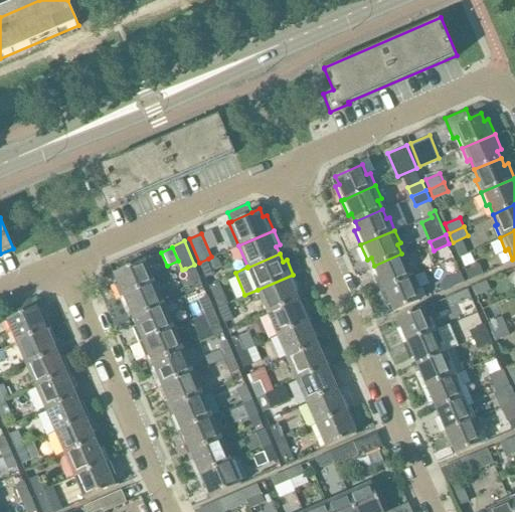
[(377,273),(373,275),(380,290),(414,275),(408,262),(405,264),(401,253),(374,266),(377,273)]
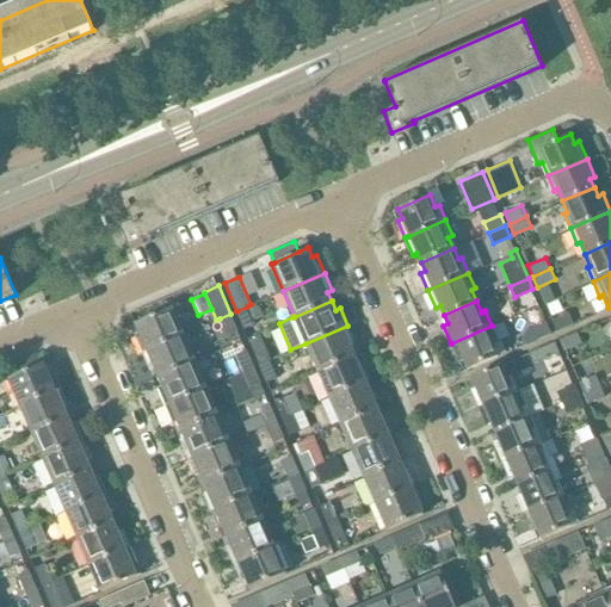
[(172,307),(134,322),(139,333),(135,334),(142,351),(184,333),(172,307)]
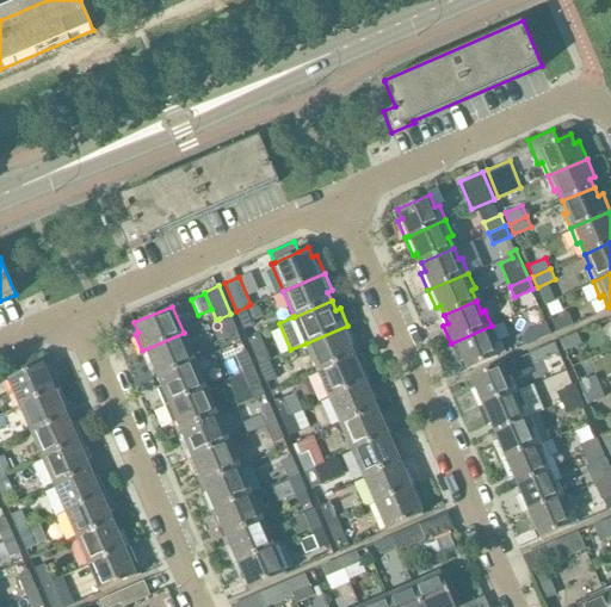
[(247,307),(236,311),(244,328),(254,323),(247,307)]
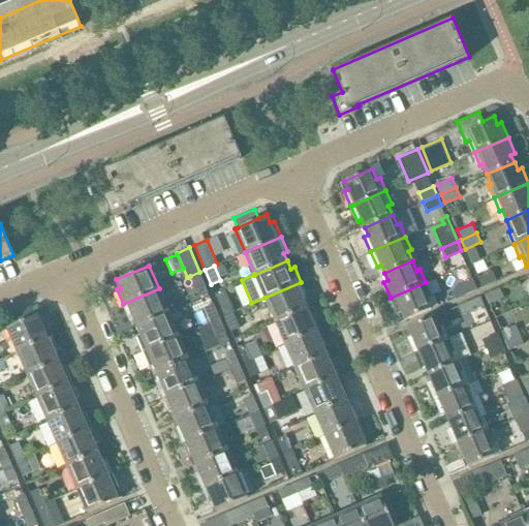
[(481,286),(497,280),(493,270),(477,276),(481,286)]
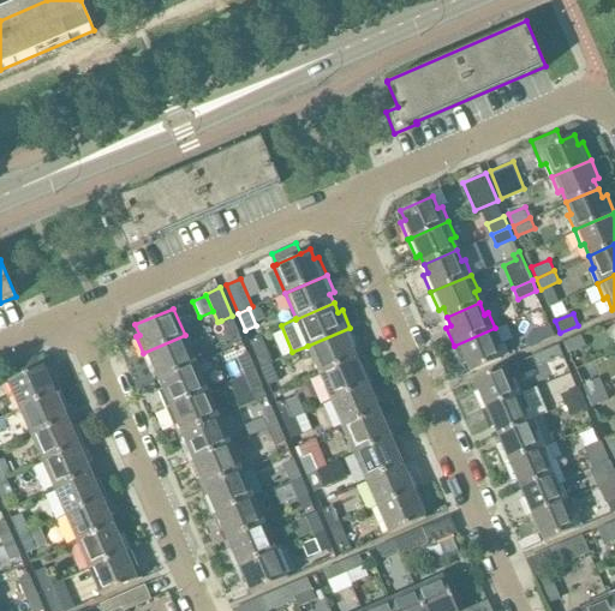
[(232,316),(221,321),(228,337),(239,333),(232,316)]
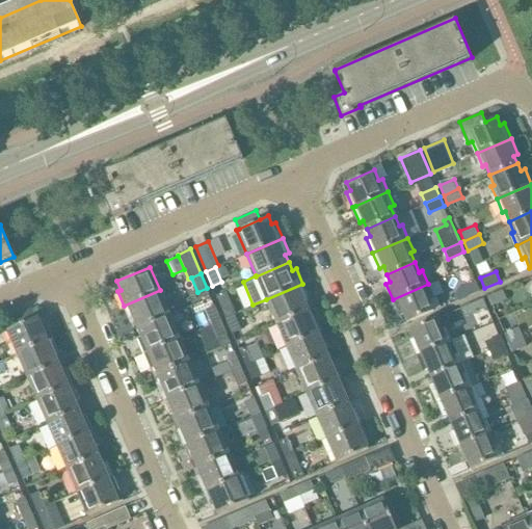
[(457,288),(455,293),(457,299),(466,296),(480,290),(476,280),(460,286),(457,288)]
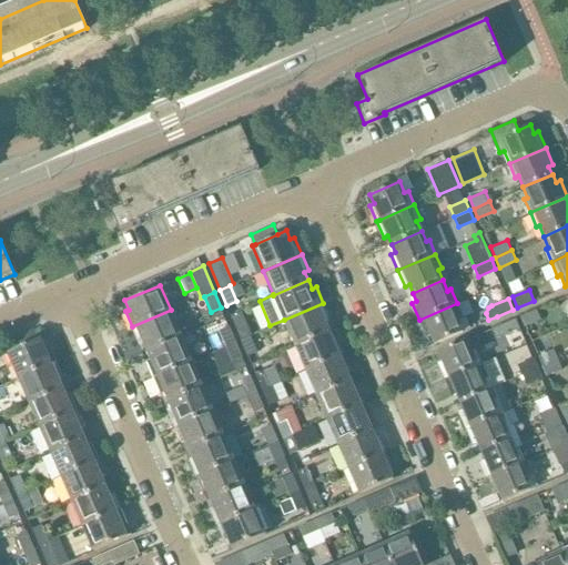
[(294,344),(330,330),(326,321),(330,320),(323,303),(284,320),(294,344)]
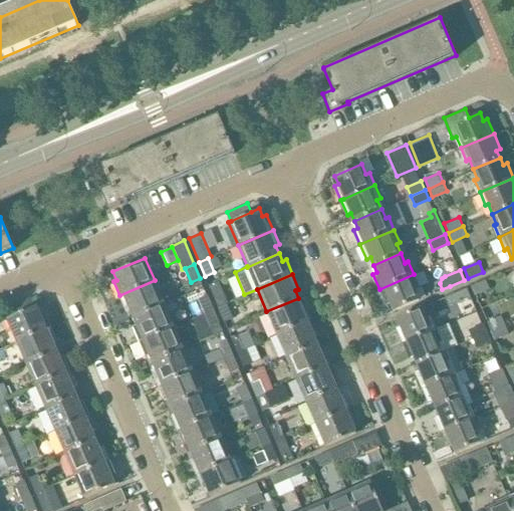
[(414,274),(379,289),(386,303),(390,301),(393,309),(420,298),(416,288),(419,287),(414,274)]
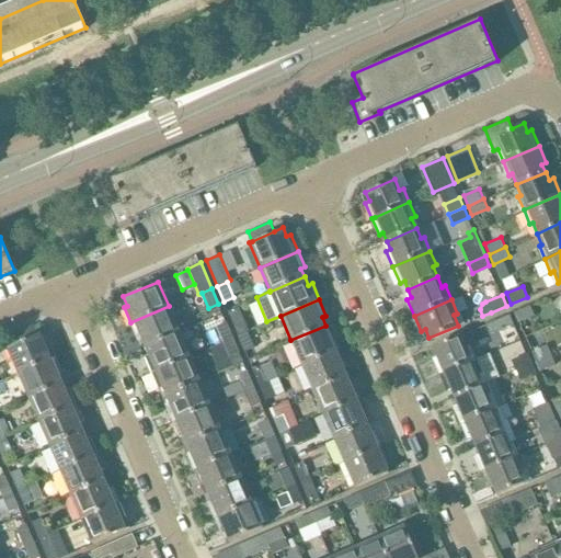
[(514,310),(518,321),(535,315),(530,304),(514,310)]
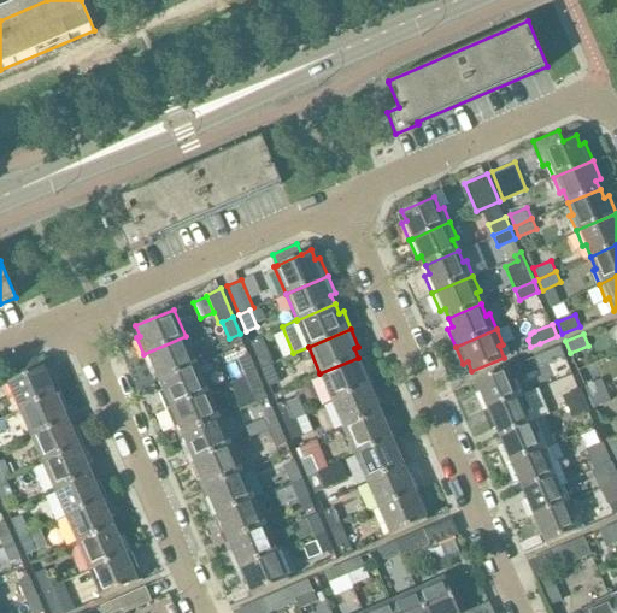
[(159,379),(198,364),(186,336),(144,354),(151,373),(156,371),(159,379)]
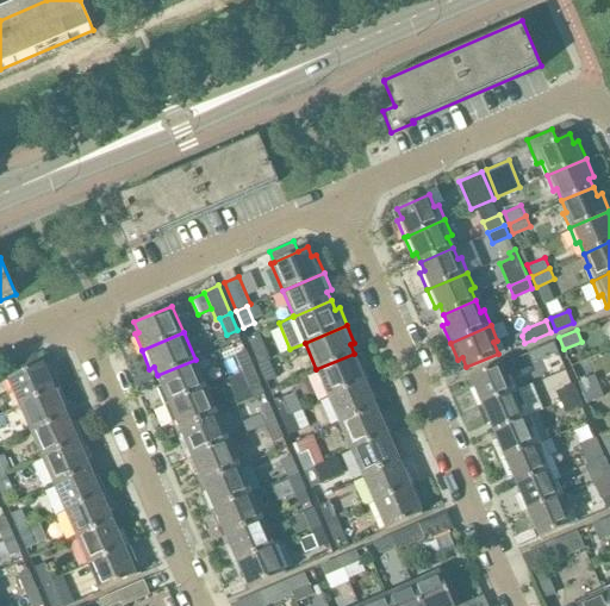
[(554,339),(530,350),(535,361),(559,351),(554,339)]
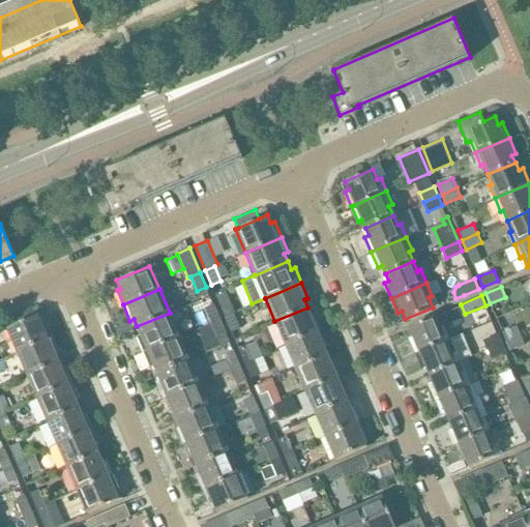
[(214,302),(204,306),(210,322),(221,318),(214,302)]
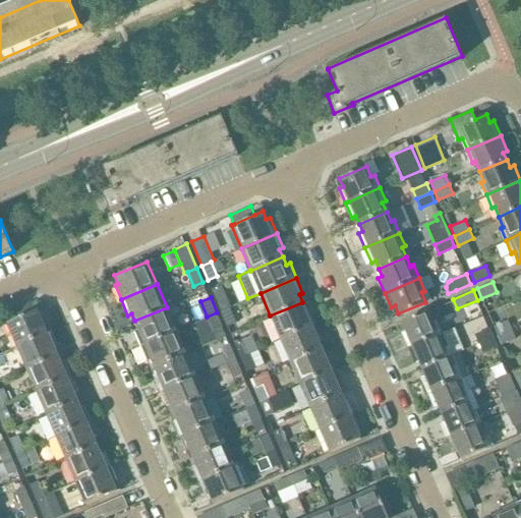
[(228,298),(217,303),(221,310),(230,306),(231,306),(228,298)]
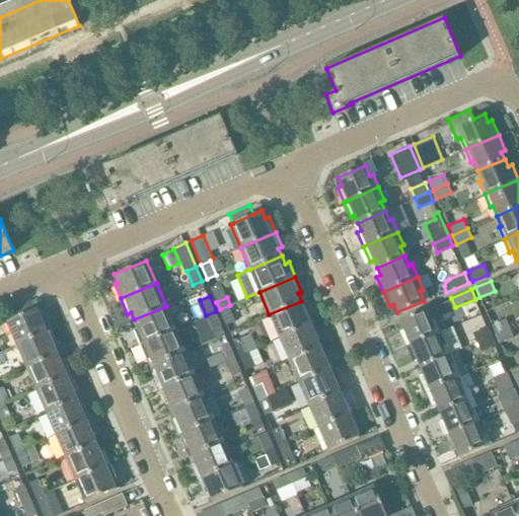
[(31,299),(10,308),(14,317),(35,308),(31,299)]
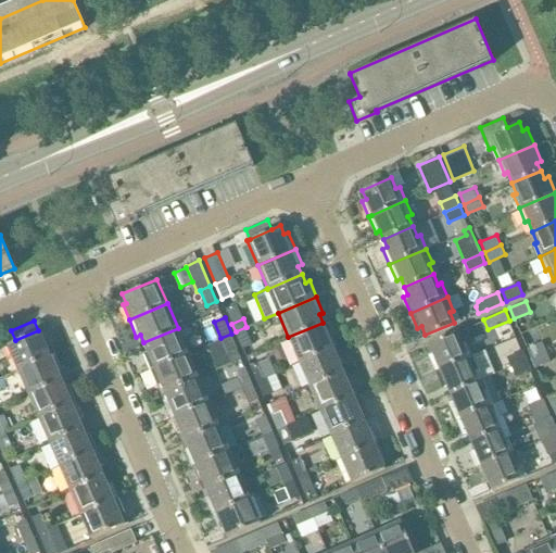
[(299,361),(338,344),(330,328),(326,330),(323,323),(288,337),(299,361)]
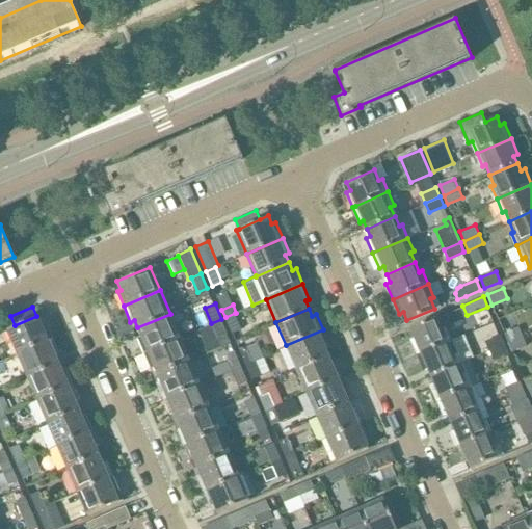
[(235,313),(225,317),(232,333),(241,328),(235,313)]
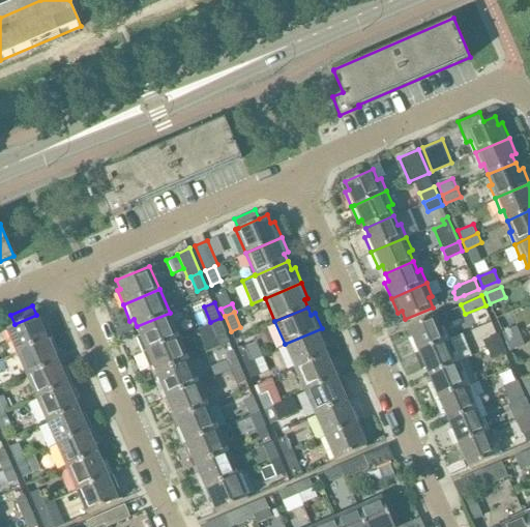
[(143,351),(179,335),(170,313),(137,326),(141,333),(137,335),(143,351)]
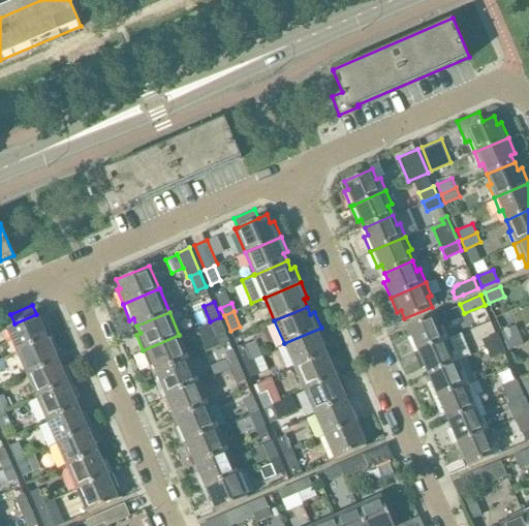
[(17,350),(53,335),(45,319),(42,321),(38,313),(36,314),(14,323),(6,328),(17,350)]
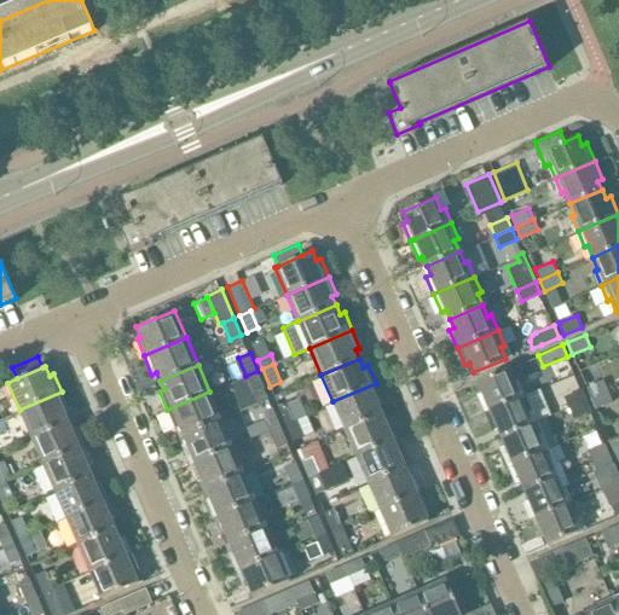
[(481,392),(476,394),(485,411),(525,394),(519,378),(515,381),(510,367),(478,382),(481,392)]
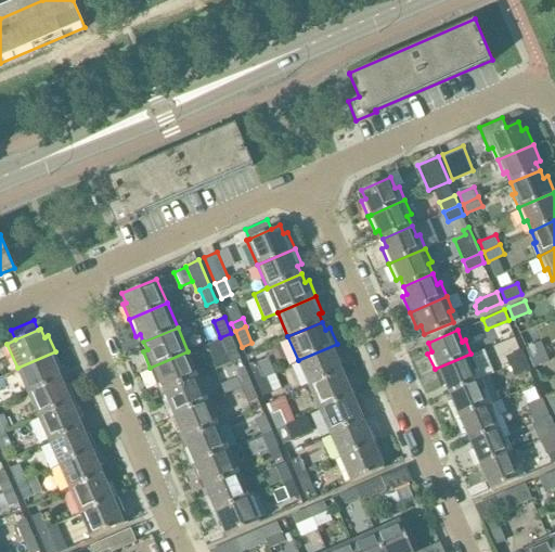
[(231,333),(220,337),(228,352),(237,348),(231,333)]
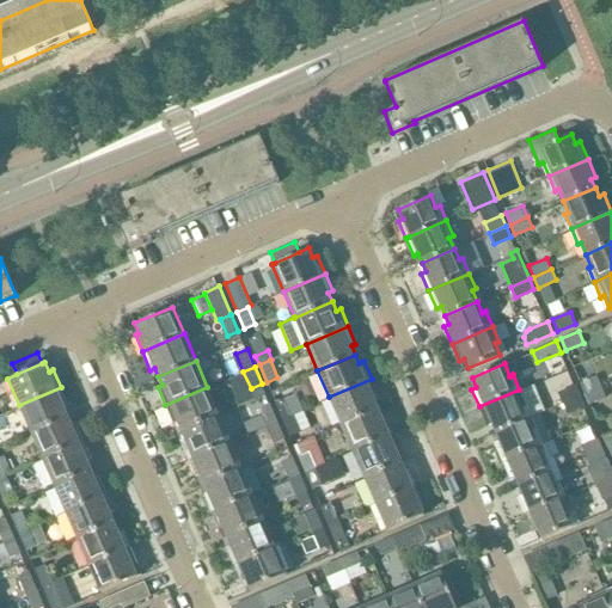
[(583,392),(601,385),(597,374),(580,381),(583,392)]
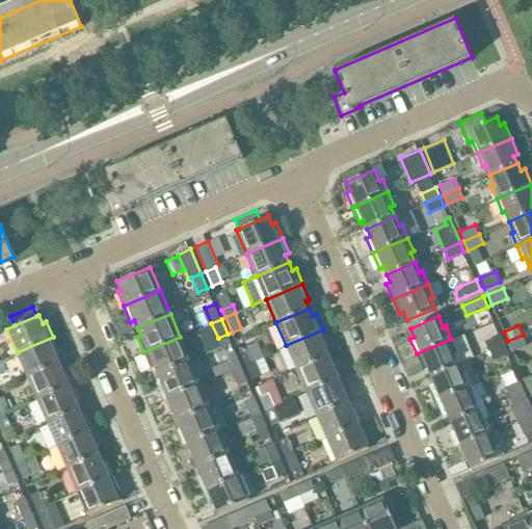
[(295,369),(328,354),(325,347),(329,345),(323,329),(286,345),(295,369)]
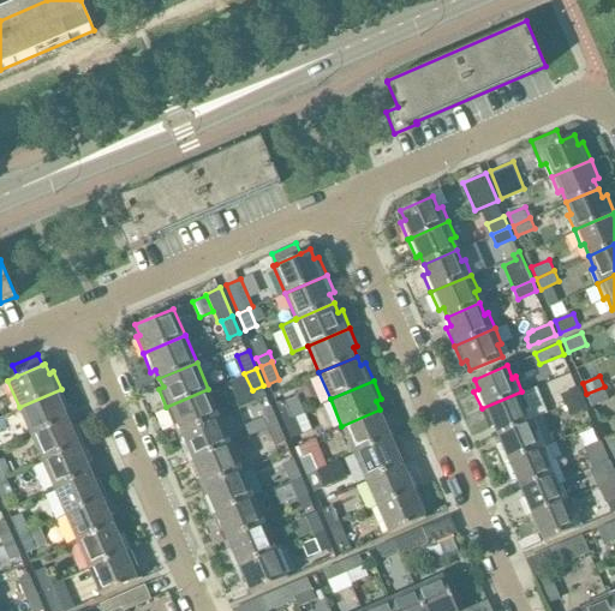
[(578,385),(560,393),(565,403),(583,396),(578,385)]
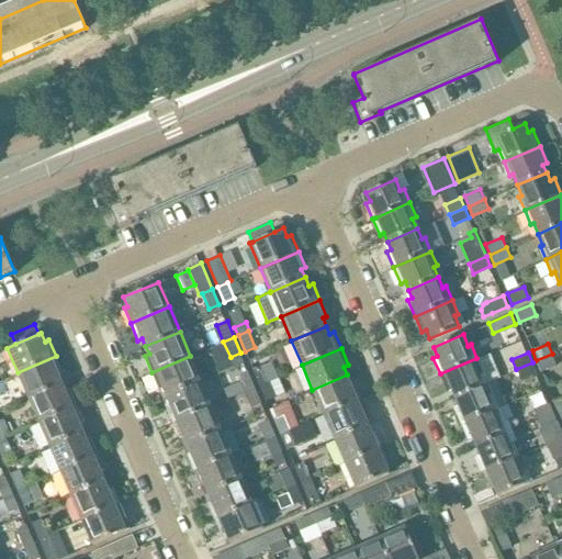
[(552,354),(536,360),(540,371),(557,364),(552,354)]
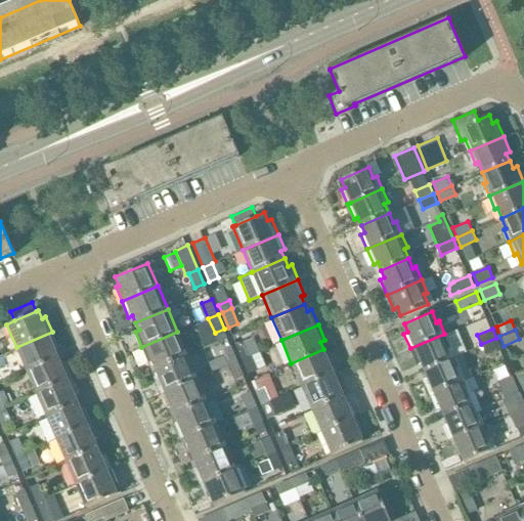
[(26,371),(58,356),(54,348),(58,347),(52,332),(16,347),(26,371)]
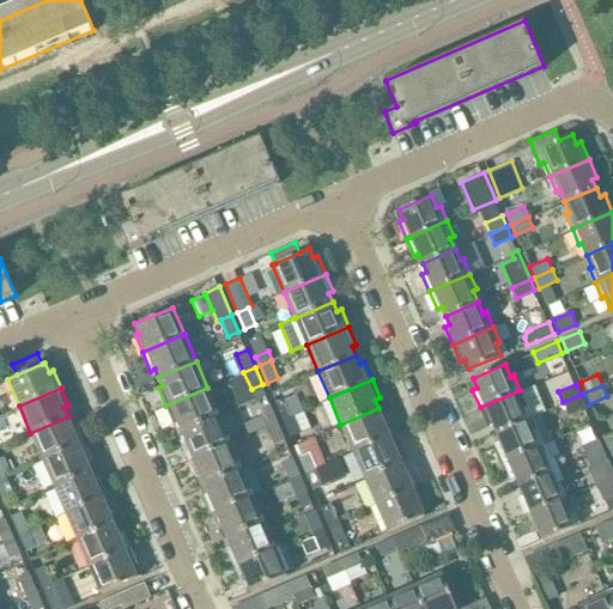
[(181,430),(219,414),(207,388),(165,406),(174,424),(177,421),(181,430)]
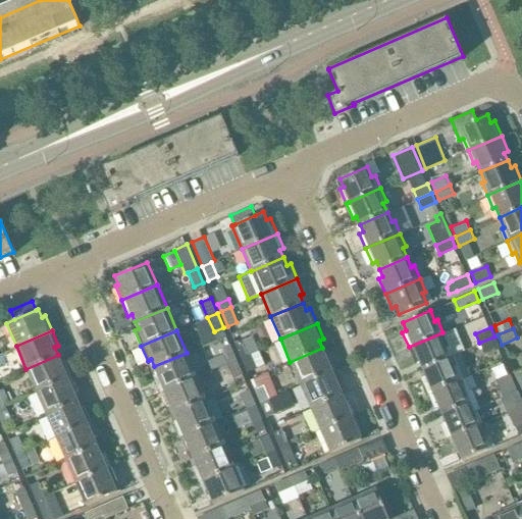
[(442,332),(409,347),(415,362),(419,360),(422,368),(450,356),(446,347),(449,345),(442,332)]
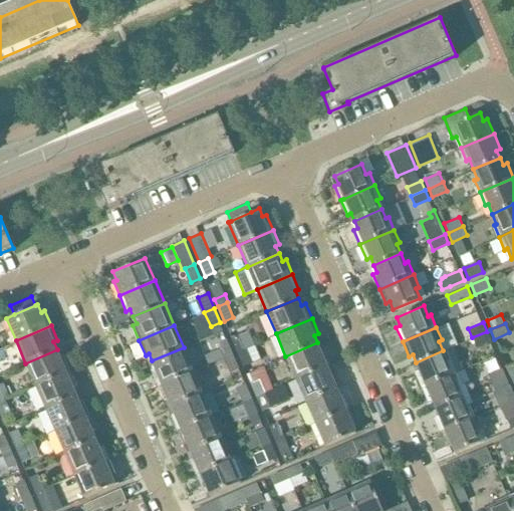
[(240,331),(230,335),(237,350),(246,346),(240,331)]
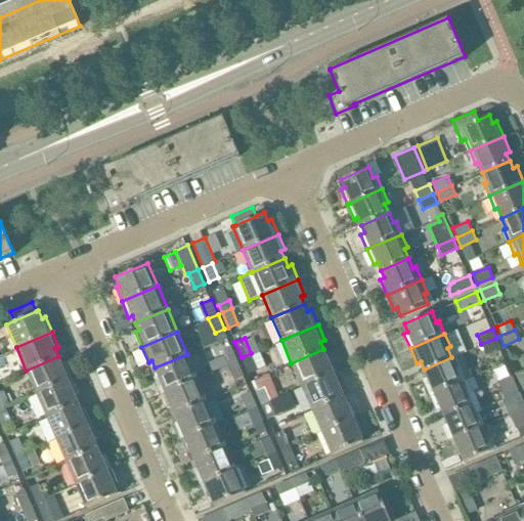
[(496,338),(481,344),(485,354),(500,347),(496,338)]
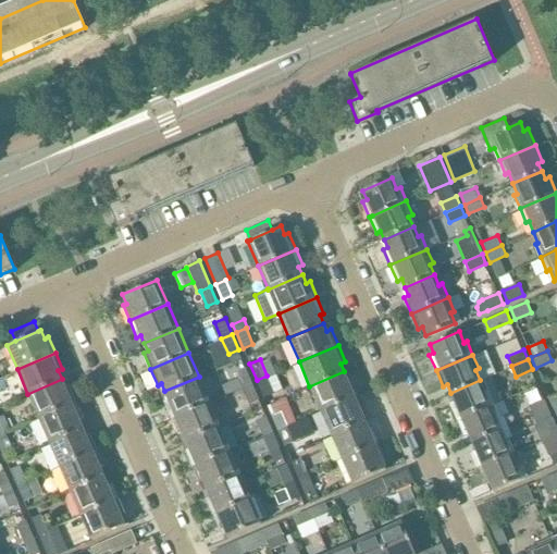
[(246,366),(235,370),(242,386),(252,382),(246,366)]
